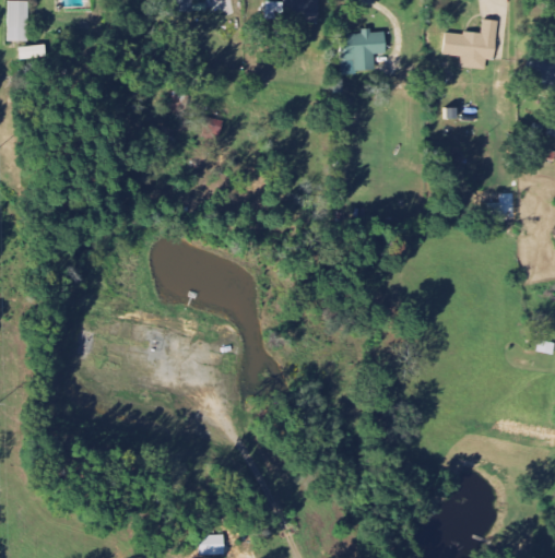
[(4,40),(26,40),(27,1),(6,0),(4,40)]
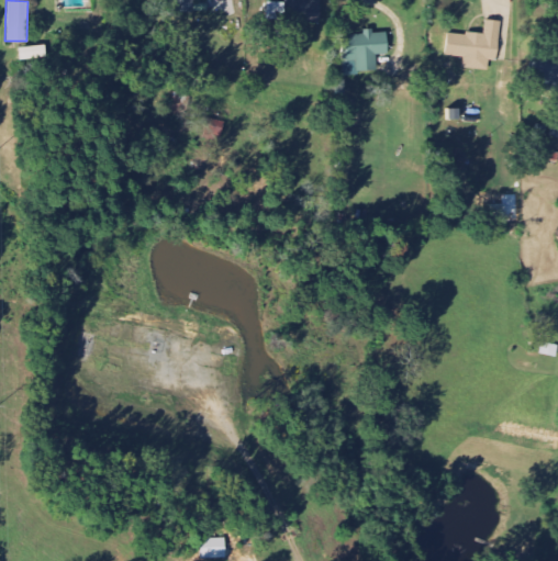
[(170,0),(170,11),(204,11),(204,3),(199,3),(199,0),(170,0)]
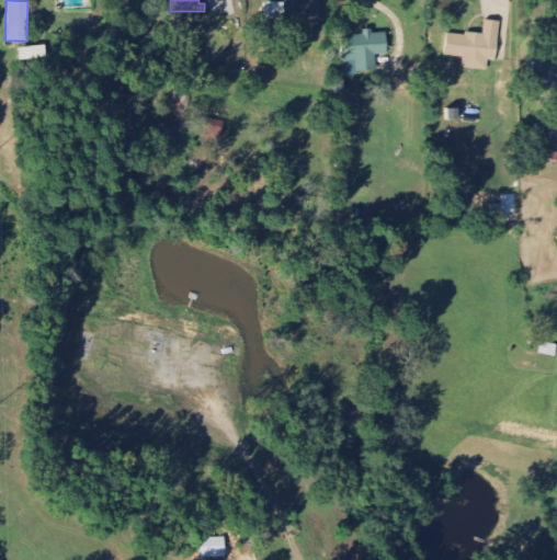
[(317,23),(317,0),(291,0),(291,22),(317,23)]
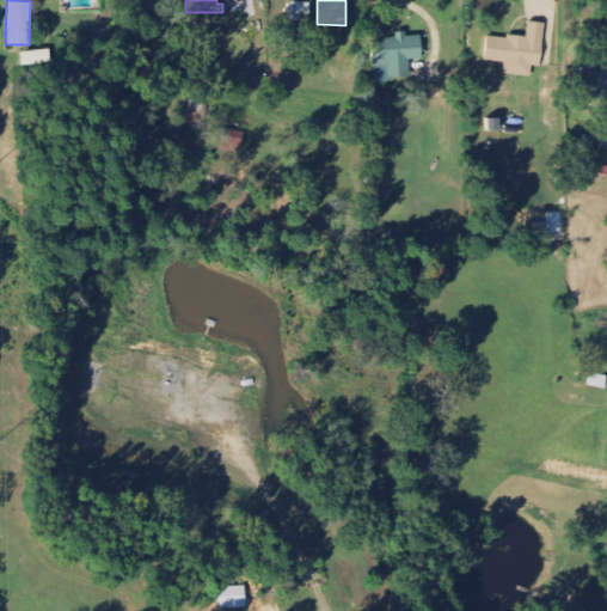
[(288,20),(307,20),(307,2),(288,1),(288,20)]
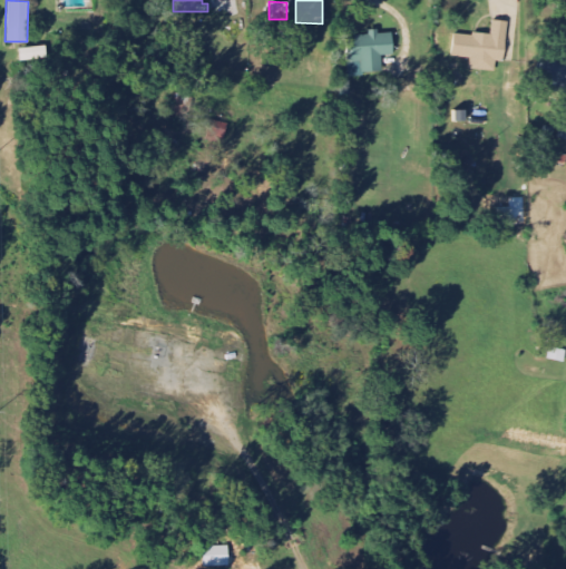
[(450,56),(469,58),(467,68),(494,71),(495,60),(503,61),(507,21),(490,19),(488,36),(452,31),(450,56)]
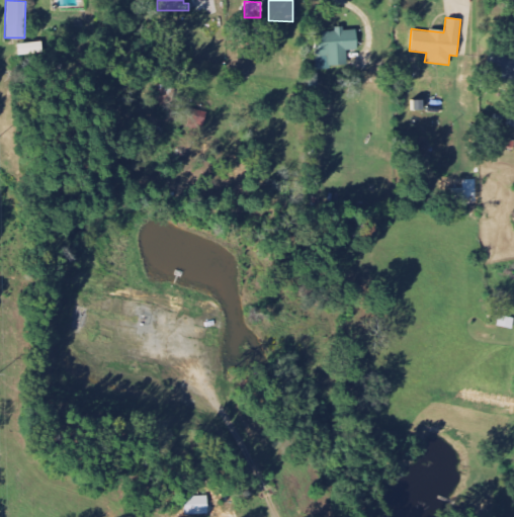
[(315,67),(346,66),(345,51),(356,50),(355,30),(313,31),(315,67)]
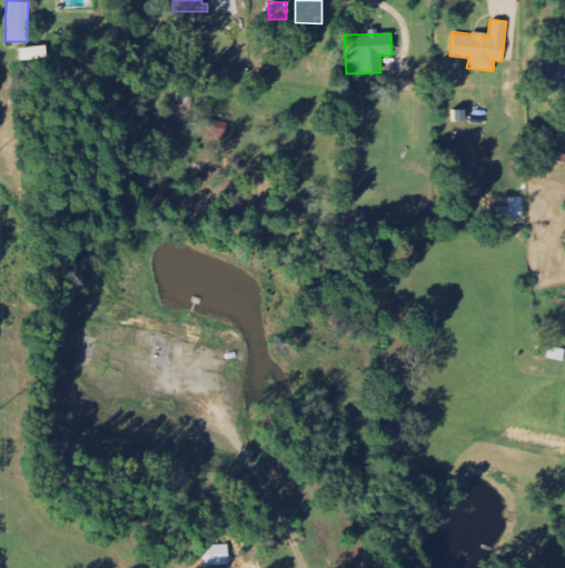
[(45,58),(45,46),(17,47),(18,59),(45,58)]
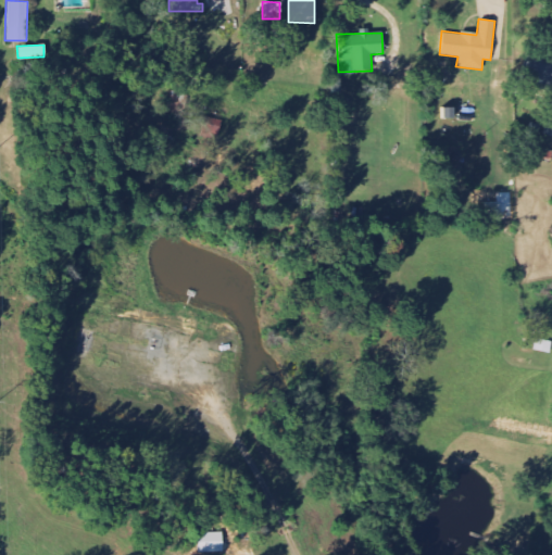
[(523,72),(551,80),(551,60),(528,53),(523,72)]
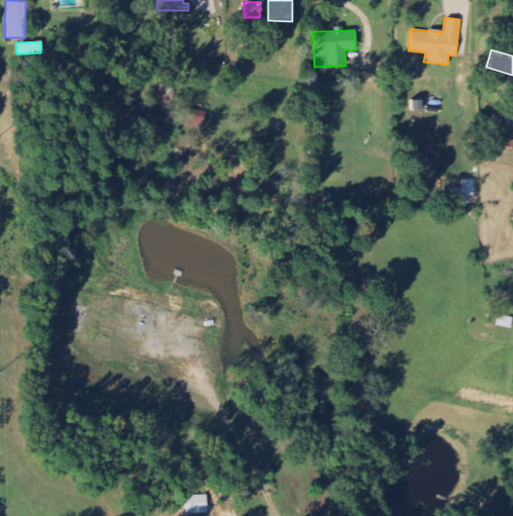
[(205,111),(189,108),(185,125),(201,129),(205,111)]
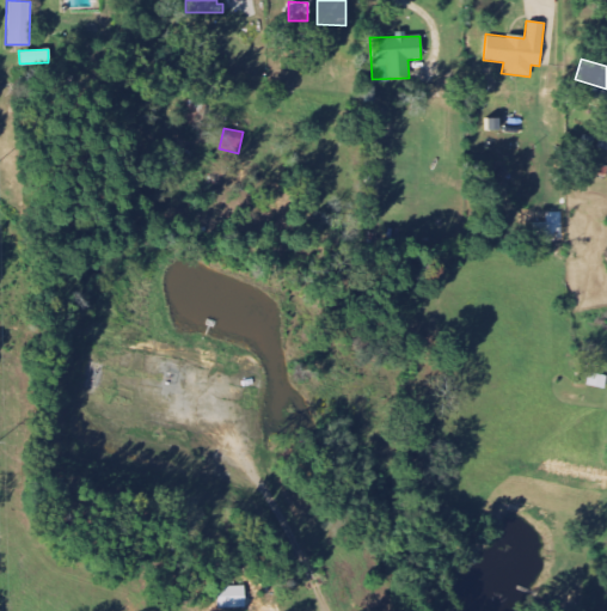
[(584,384),(602,388),(605,376),(587,371),(584,384)]
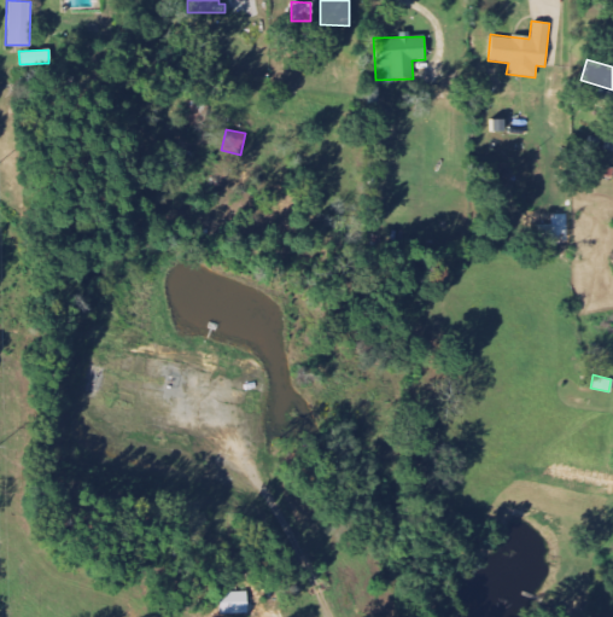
[(219,613),(246,612),(246,591),(217,592),(219,613)]
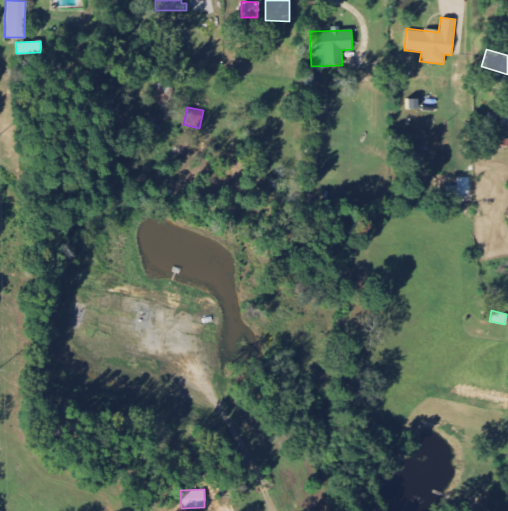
All buildings are outlined.
